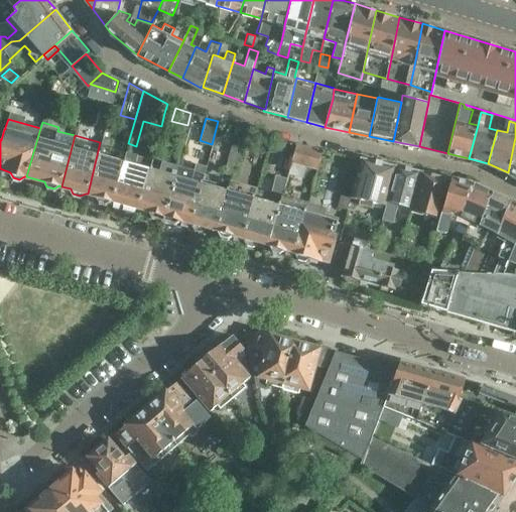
[(276,137),(273,146),(281,149),(284,140),(276,137)]
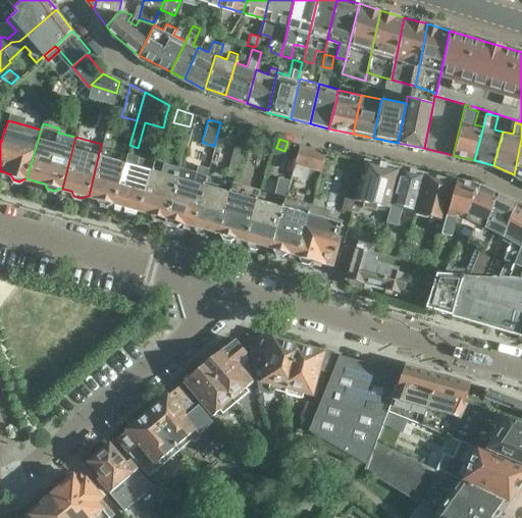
[(101,144),(89,196),(96,198),(96,199),(97,199),(99,204),(107,206),(113,203),(114,203),(127,152),(101,144)]
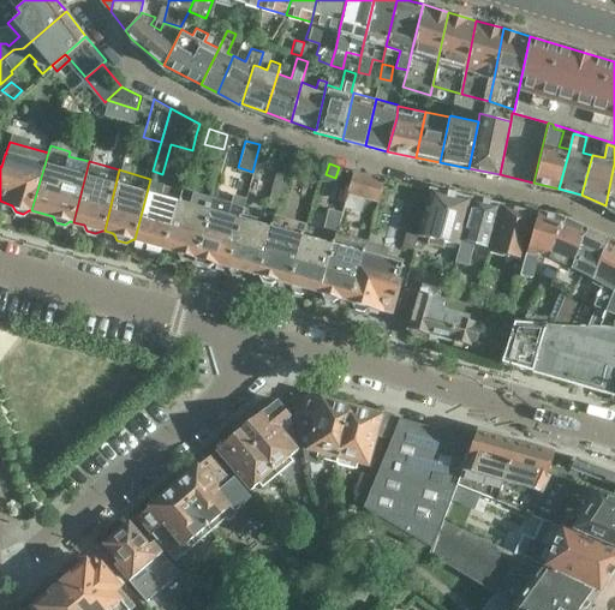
[(353,169),(347,191),(344,205),(362,210),(364,196),(378,199),(384,175),(353,169)]
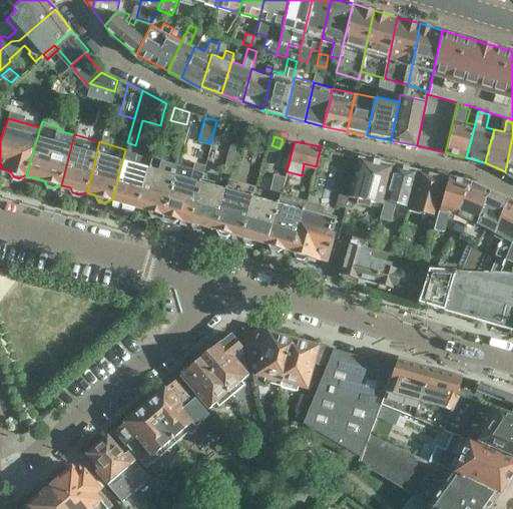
[(229,172),(236,146),(228,143),(221,170),(229,172)]
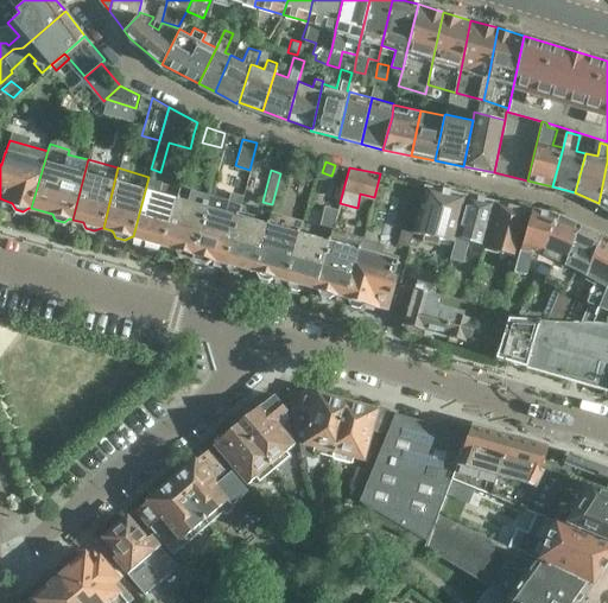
[(149,177),(133,236),(144,240),(147,246),(154,248),(160,245),(164,246),(179,185),(149,177)]
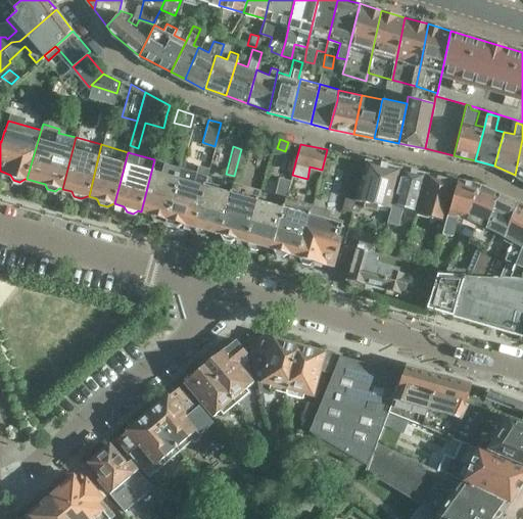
[(401,167),(365,158),(354,198),(366,200),(365,204),(376,206),(377,203),(391,206),(392,202),(401,167)]
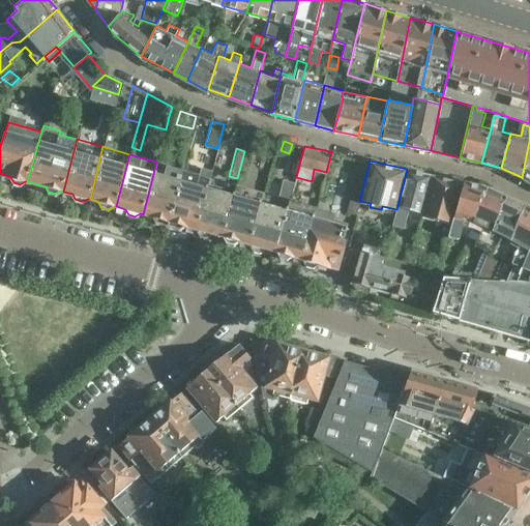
[(156,162),(143,214),(152,216),(155,222),(169,225),(183,169),(156,162)]
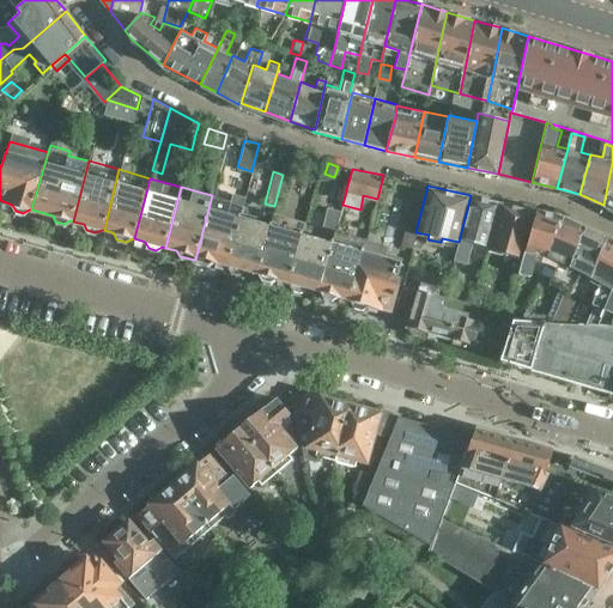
[(212,195),(195,260),(208,263),(214,261),(228,265),(243,205),(246,195),(232,192),(230,201),(212,195)]
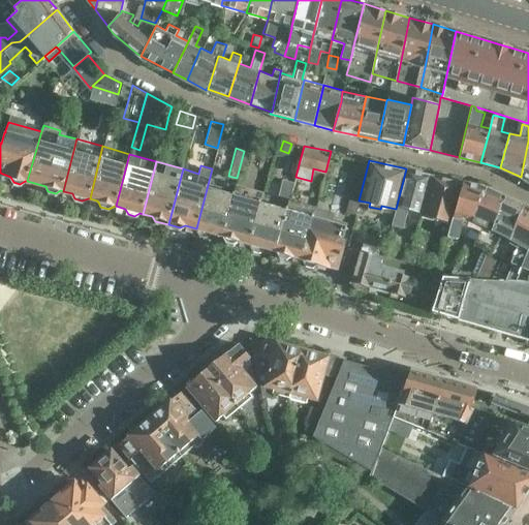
[(406,168),(397,205),(396,209),(392,222),(403,225),(407,208),(421,212),(431,174),(406,168)]
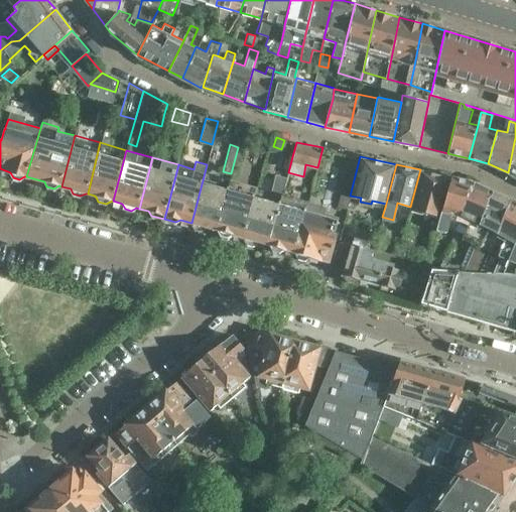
[(420,169),(410,207),(409,209),(439,216),(440,212),(452,177),(420,169)]
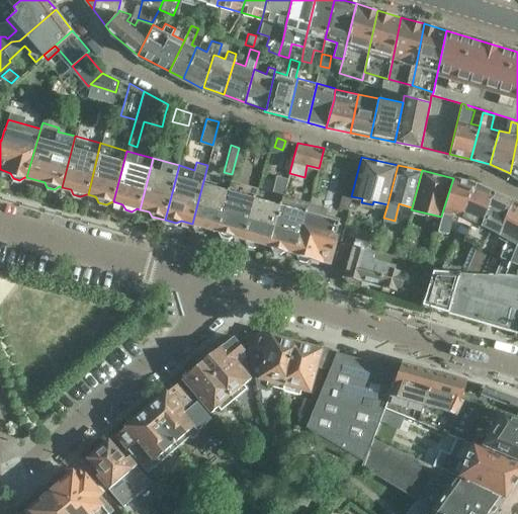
[(205,173),(192,224),(195,229),(201,231),(206,228),(217,231),(217,232),(228,189),(231,179),(205,173)]
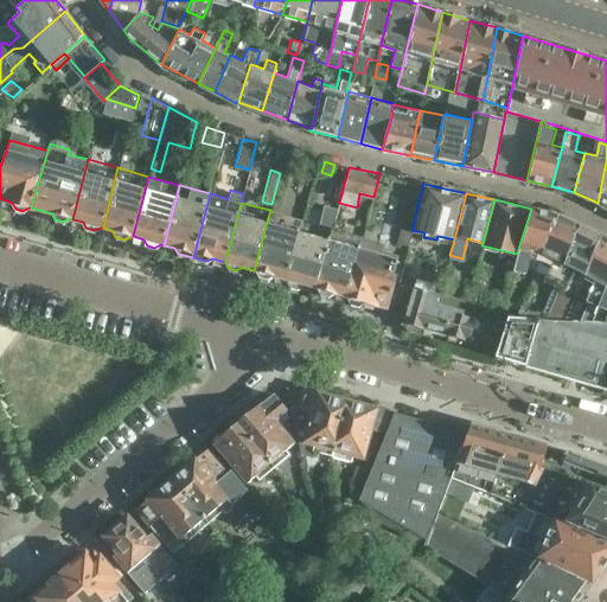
[(299,231),(287,280),(289,286),(298,287),(304,283),(315,287),(332,228),(338,207),(324,203),(319,224),(302,219),(299,231)]
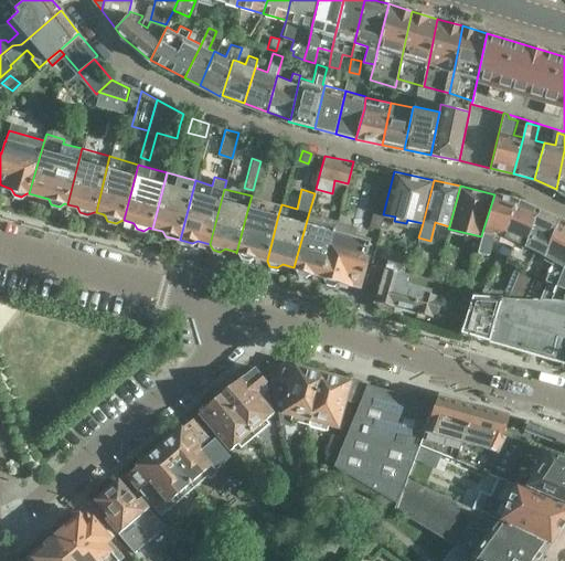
[(494,194),(482,232),(481,236),(477,251),(489,253),(493,234),(503,236),(504,237),(516,199),(494,194)]
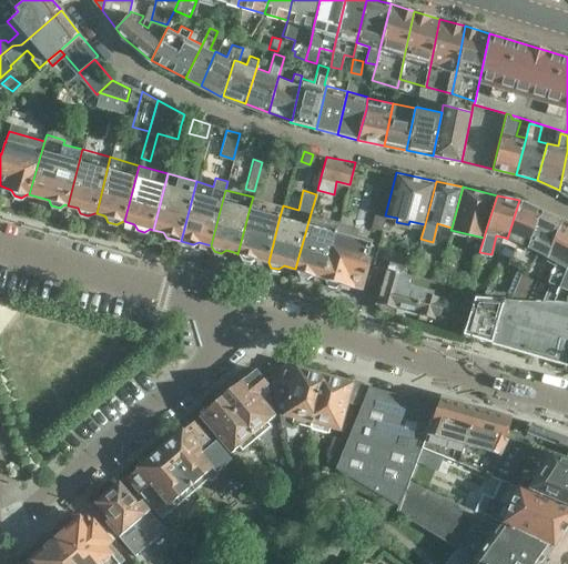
[(250,208),(237,254),(239,254),(241,259),(251,262),(255,258),(267,261),(269,262),(280,217),(283,205),(253,197),(250,208)]
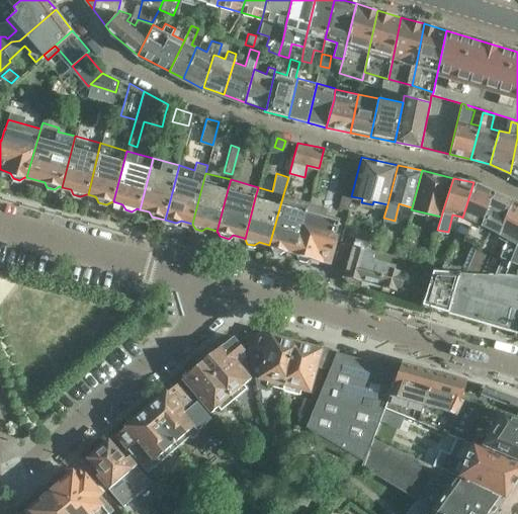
[(473,182),(462,218),(470,221),(463,238),(472,242),(480,225),(493,191),(473,182)]
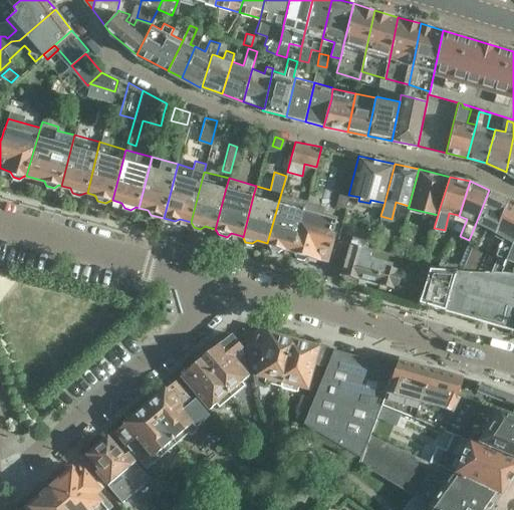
[(489,190),(476,223),(469,240),(459,270),(480,270),(497,234),(495,232),(508,199),(489,190)]
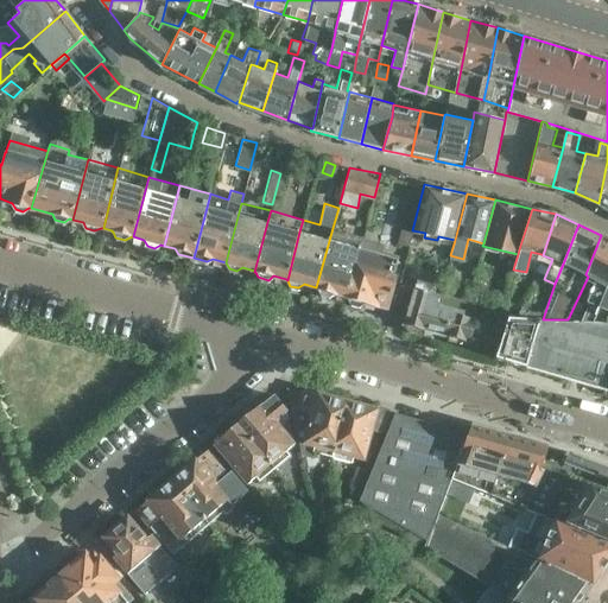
[(333,228),(316,287),(321,294),(329,297),(334,293),(346,296),(362,236),(333,228)]
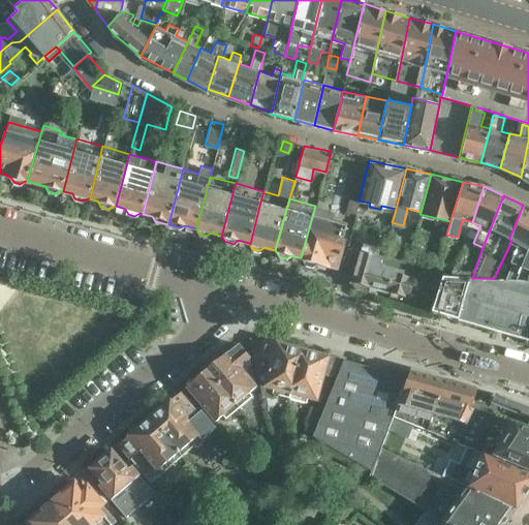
[(354,213),(358,202),(349,199),(346,211),(354,213)]
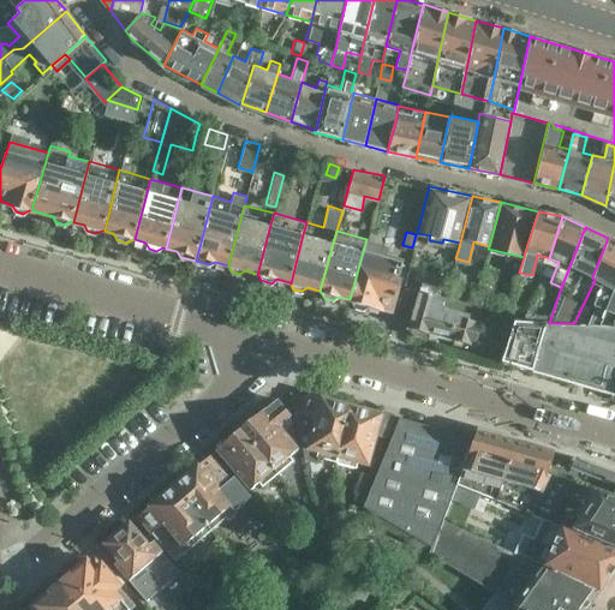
[(614,241),(608,238),(592,277),(595,280),(574,323),(599,324),(613,289),(614,291),(614,286),(614,241)]
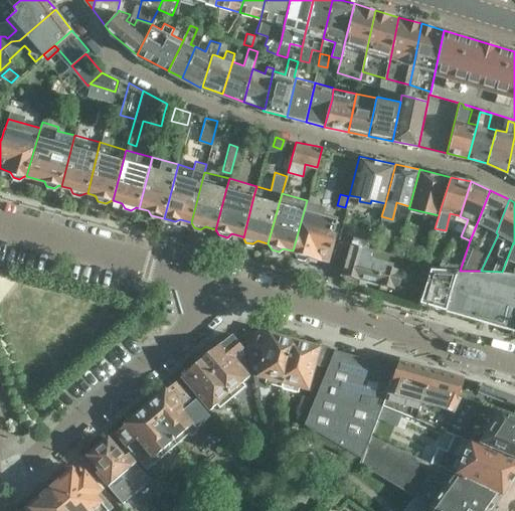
[(307,200),(293,250),(295,251),(297,257),(304,259),(309,256),(325,260),(328,258),(334,239),(335,239),(336,233),(334,232),(337,221),(336,221),(336,219),(338,215),(324,210),(325,205),(307,200)]
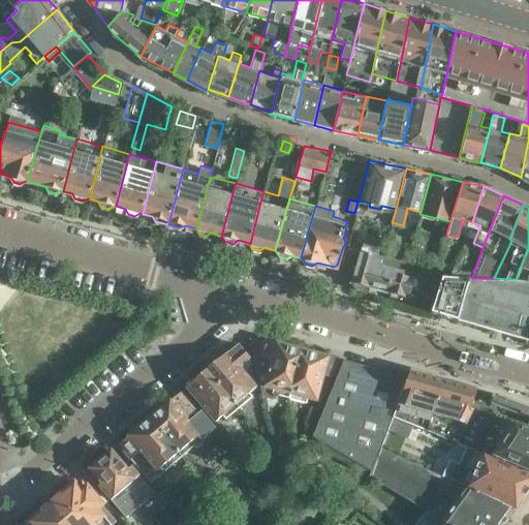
[(345,254),(339,272),(352,275),(350,281),(353,286),(364,289),(368,285),(391,291),(390,295),(401,298),(402,295),(407,296),(411,282),(413,283),(437,289),(441,278),(437,278),(435,282),(415,276),(413,275),(413,276),(404,273),(405,270),(380,263),(382,255),(385,247),(363,241),(360,249),(347,245),(347,247),(345,254)]
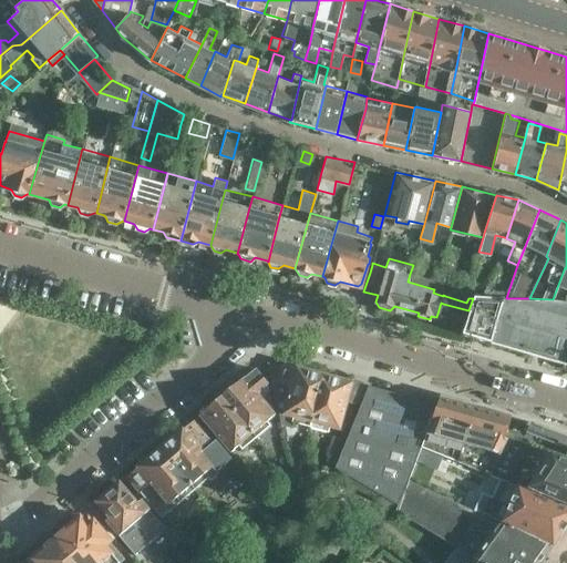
[(565,267),(553,299),(566,299),(566,264),(566,268),(565,267)]
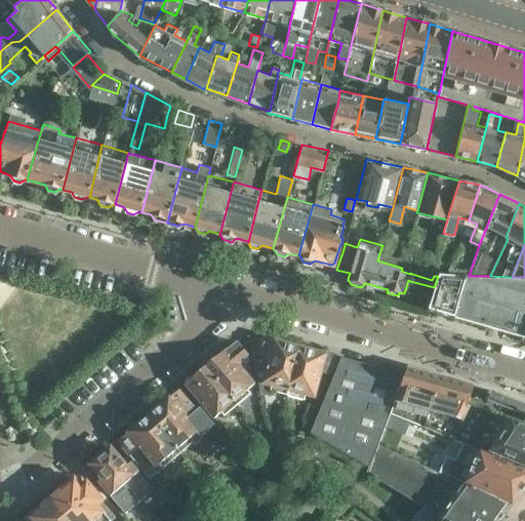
[(402,268),(401,271),(410,274),(410,273),(412,274),(415,261),(404,256),(402,268)]
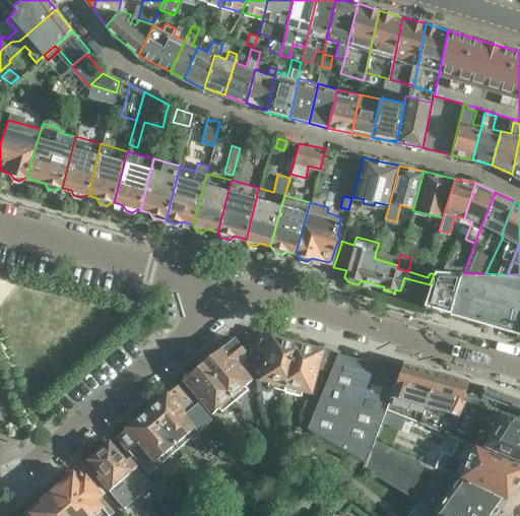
[(448,271),(450,262),(445,261),(442,270),(448,271)]
